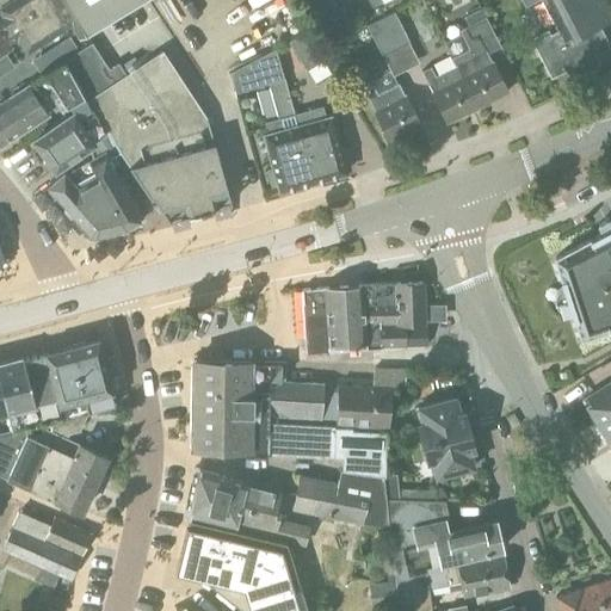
[(0,55),(6,51),(11,47),(7,42),(17,36),(26,51),(72,23),(81,37),(141,0),(7,0),(0,5),(0,55)]
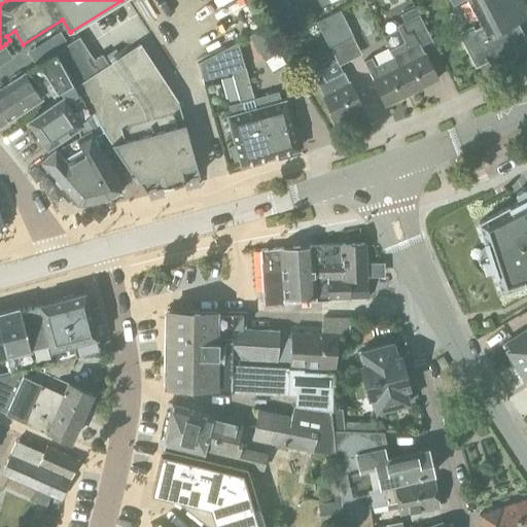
[(461,0),(466,0),(480,26),(482,26),(486,34),(508,22),(510,23),(515,21),(526,13),(526,12),(520,0),(449,0),(453,5),(461,0)]
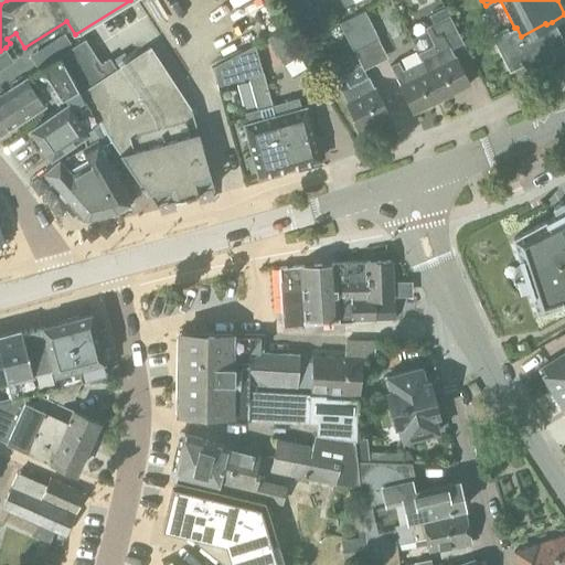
[(422,60),(440,98),(469,85),(455,57),(450,49),(464,42),(449,14),(448,16),(445,8),(429,16),(433,23),(428,25),(440,50),(422,60)]
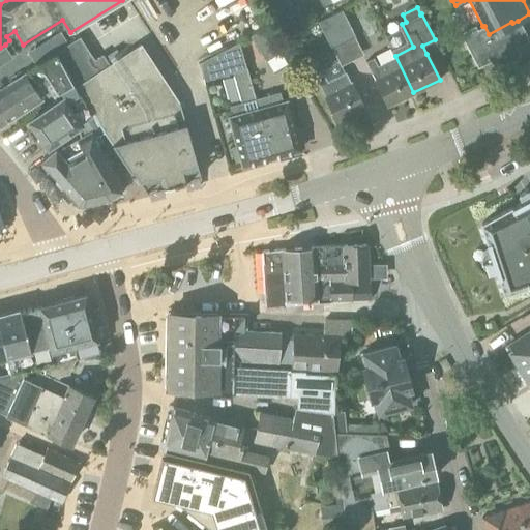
[(343,10),(330,17),(343,41),(356,35),(343,10)]
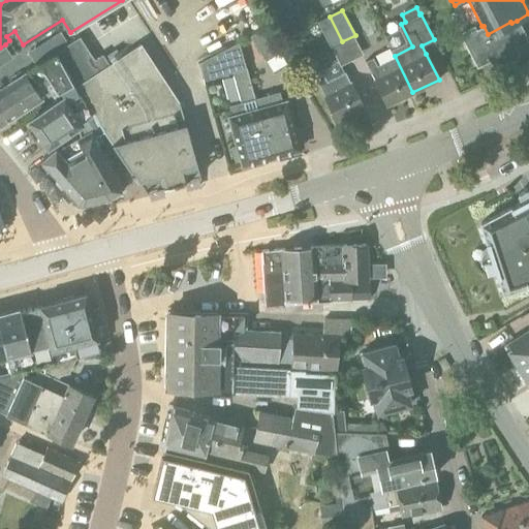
[(330,17),(318,23),(332,47),(342,41),(330,17)]
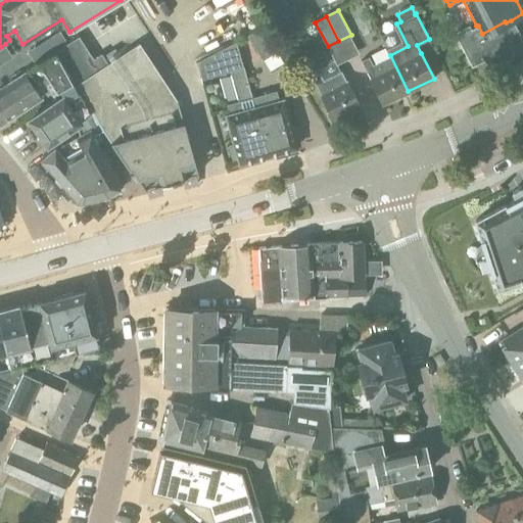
[(521,40),(511,20),(506,22),(505,21),(482,34),(478,26),(476,26),(471,29),(468,26),(455,33),(472,65),(486,58),(490,62),(497,63),(505,59),(504,57),(507,54),(509,53),(508,47),(521,40)]
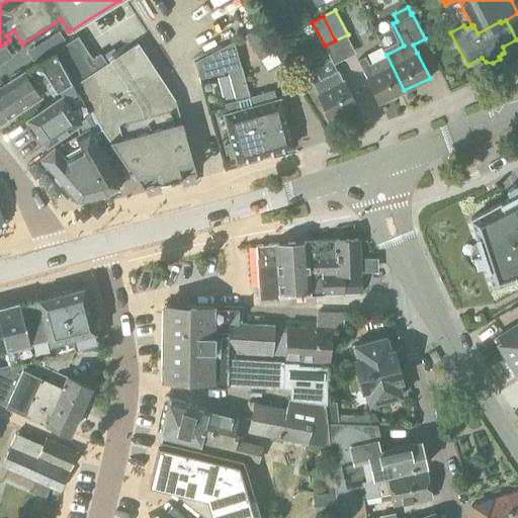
[(275,50),(260,26),(246,36),(261,59),(275,50)]
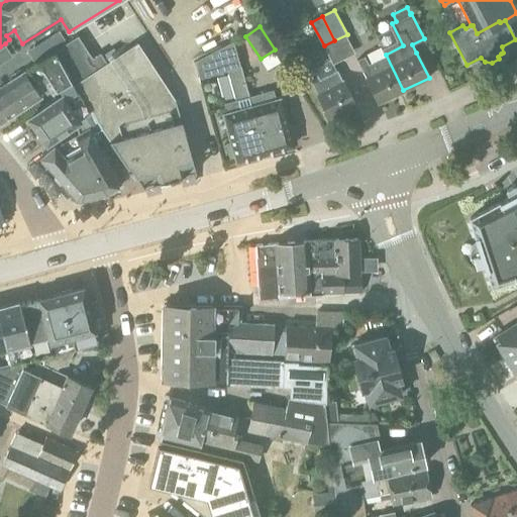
[(23,72),(0,86),(0,122),(40,97),(30,82),(34,80),(38,86),(44,83),(52,93),(59,89),(71,82),(72,82),(73,84),(106,63),(100,54),(92,59),(77,35),(54,50),(26,69),(23,71),(23,72)]
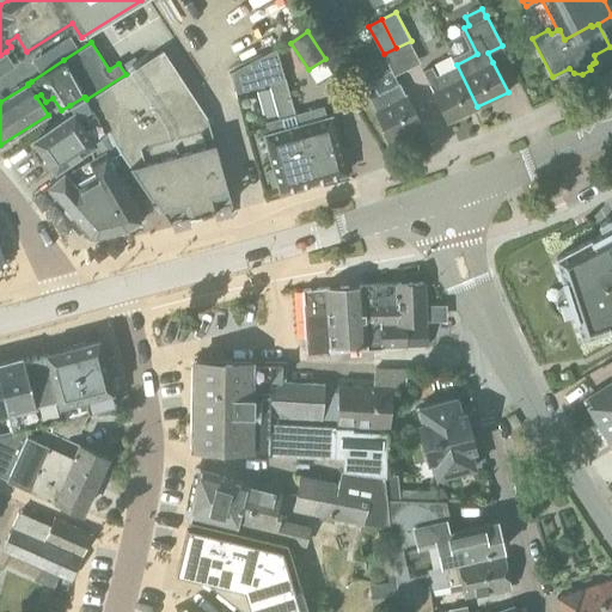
[(126,74),(86,99),(105,132),(108,130),(120,152),(151,199),(153,197),(169,221),(188,215),(188,218),(212,210),(212,209),(231,203),(207,117),(163,49),(126,74)]
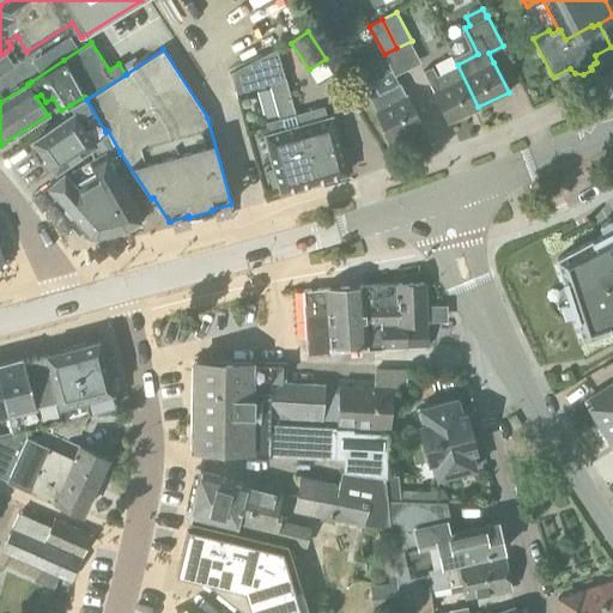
[(272,85),(289,80),(280,49),(273,50),(252,61),(260,89),(272,85)]
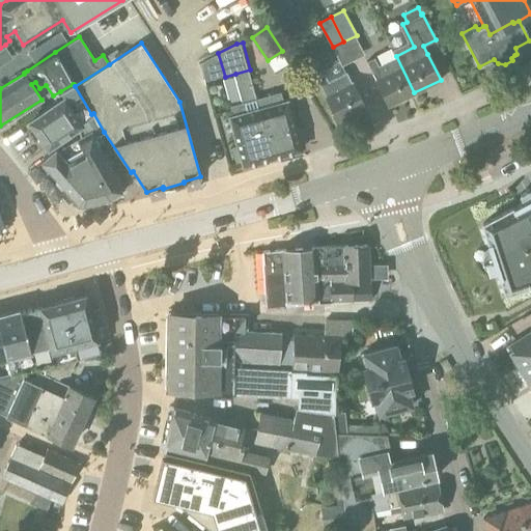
[(389,106),(414,92),(396,56),(379,65),(374,57),(366,61),(375,81),(376,80),(389,106)]
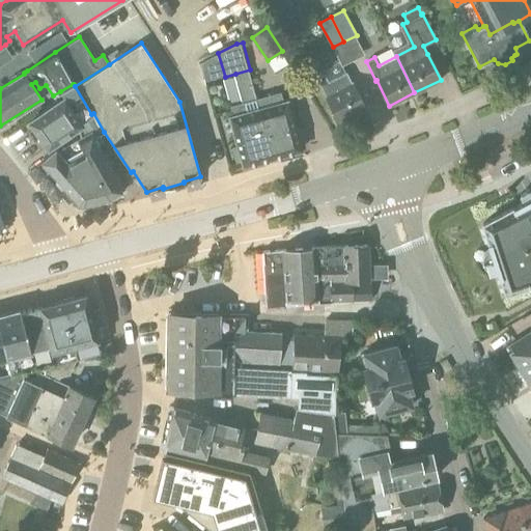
[(325,74),(316,77),(335,113),(331,115),(337,127),(353,118),(351,115),(364,109),(345,72),(328,81),(325,74)]
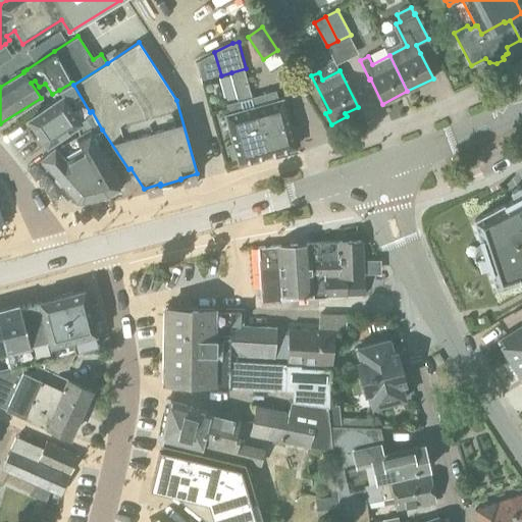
[(52,102),(28,119),(46,145),(75,124),(74,121),(90,112),(73,85),(72,83),(71,83),(59,90),(61,93),(51,100),(52,102)]
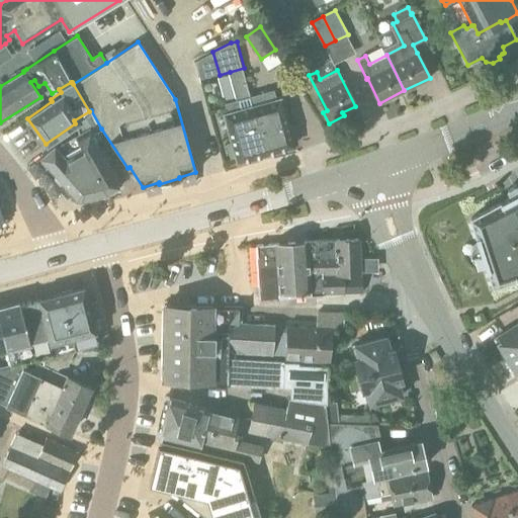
[(276,89),(250,97),(265,154),(294,147),(293,142),(298,140),(293,125),(288,127),(280,99),(278,100),(276,89)]
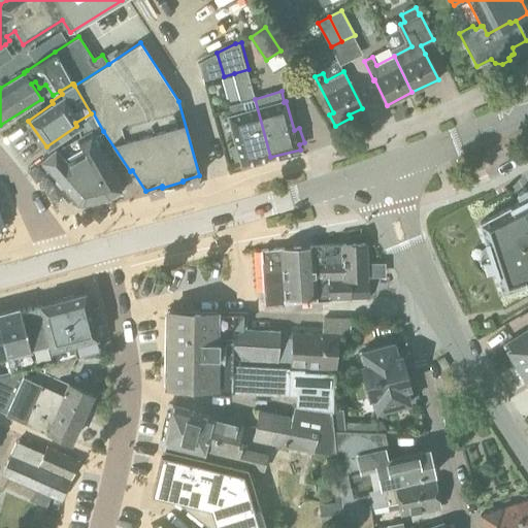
[(270,157),(255,99),(230,105),(233,116),(229,118),(237,145),(232,146),(236,162),(241,160),(242,165),(270,157)]
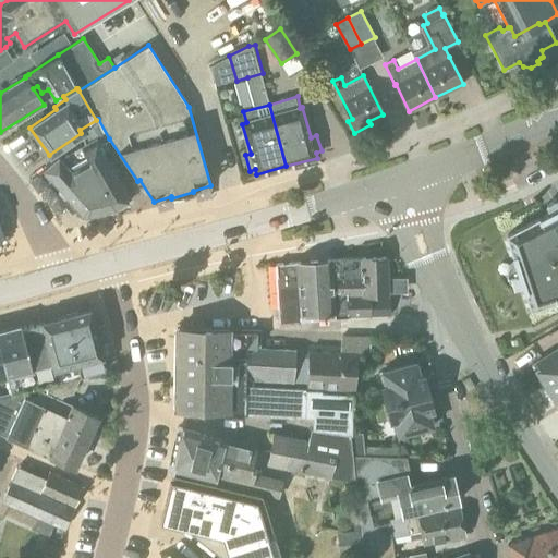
[(96,120),(80,130),(81,133),(84,144),(82,146),(96,171),(95,172),(114,206),(114,207),(116,206),(120,208),(128,204),(128,198),(130,197),(128,195),(99,144),(109,138),(98,119),(96,120)]
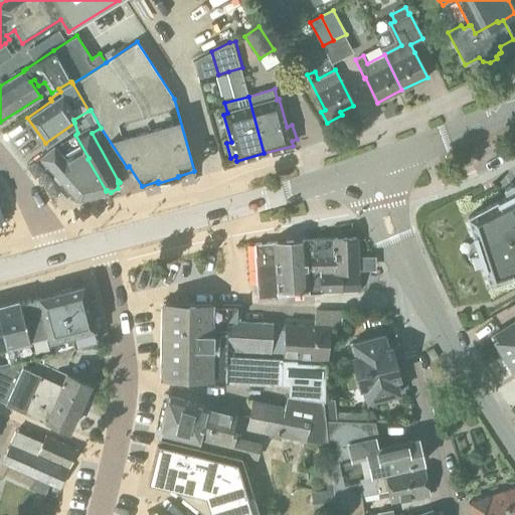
[(53,144),(40,156),(42,158),(48,165),(54,172),(53,177),(58,183),(63,182),(64,183),(62,187),(73,199),(79,201),(99,196),(106,191),(106,190),(88,159),(89,158),(75,135),(74,135),(72,133),(58,142),(53,145),(53,144)]
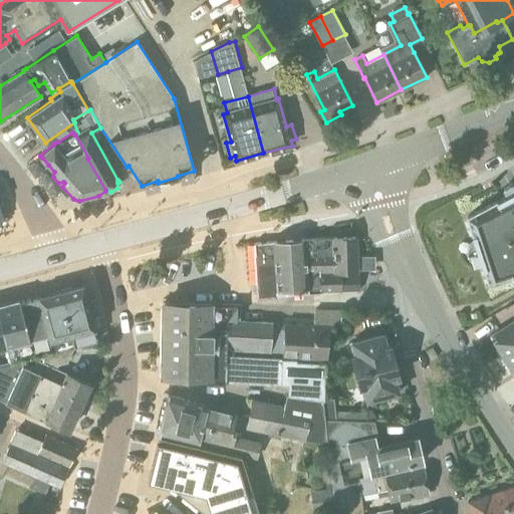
[(513,191),(467,217),(489,284),(513,275),(513,191)]
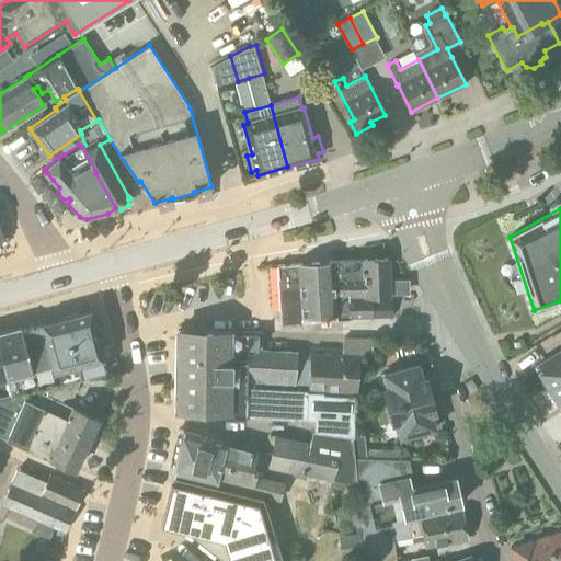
[(338,296),(371,295),(388,295),(387,259),(336,260),(338,296)]
